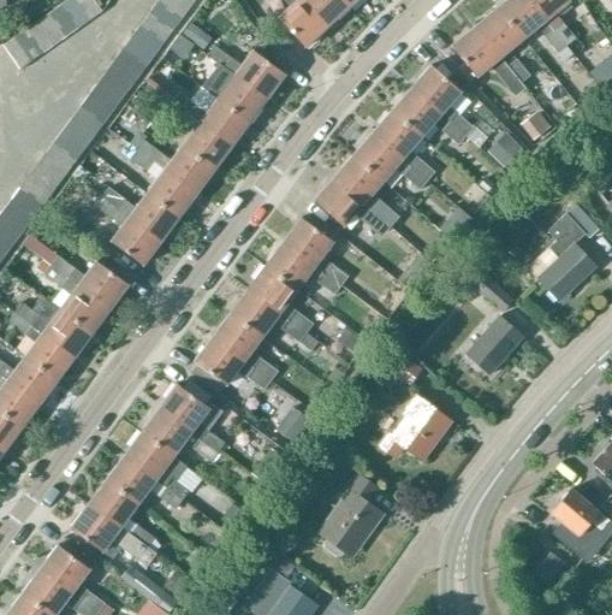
[(69,0),(64,4),(81,28),(91,19),(78,0),(69,0)]
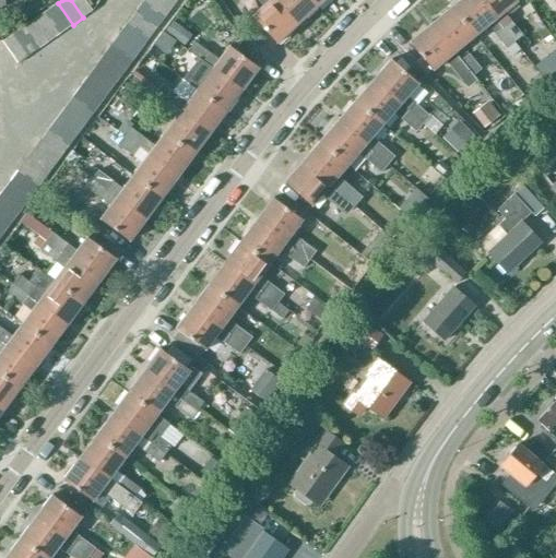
[(71,0),(83,18),(94,10),(87,0),(71,0)]
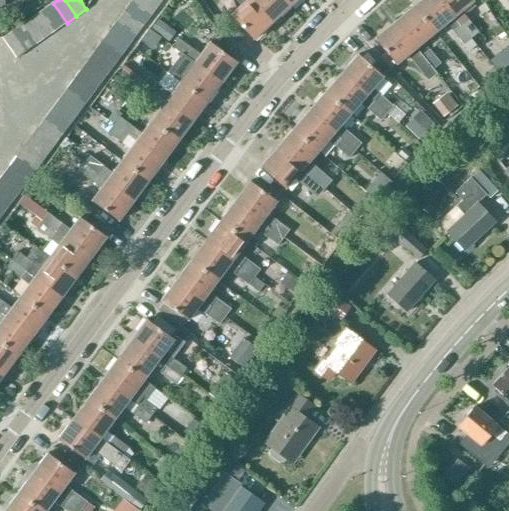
[(133,0),(132,1),(151,16),(159,6),(150,0),(133,0)]
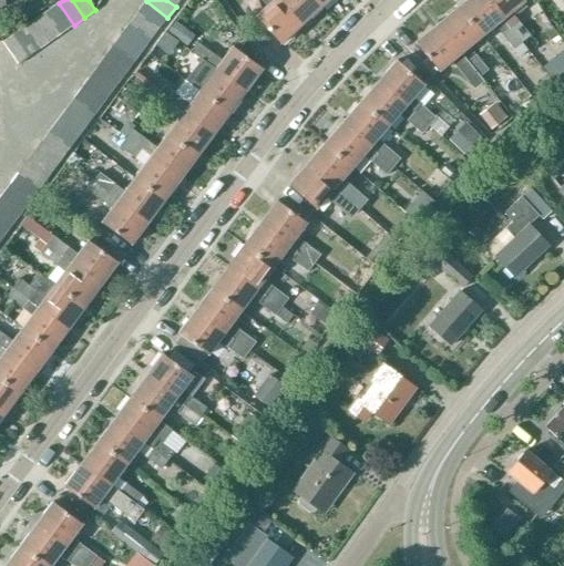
[(282,43),(301,24),(278,0),(267,0),(270,2),(255,17),(282,43)]
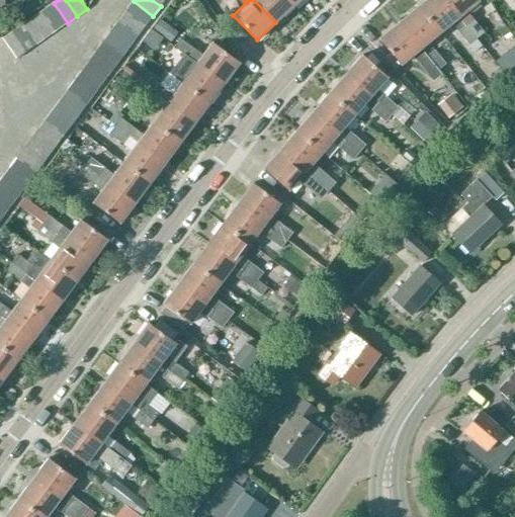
[(254,0),(275,22),(293,5),(288,0),(254,0)]
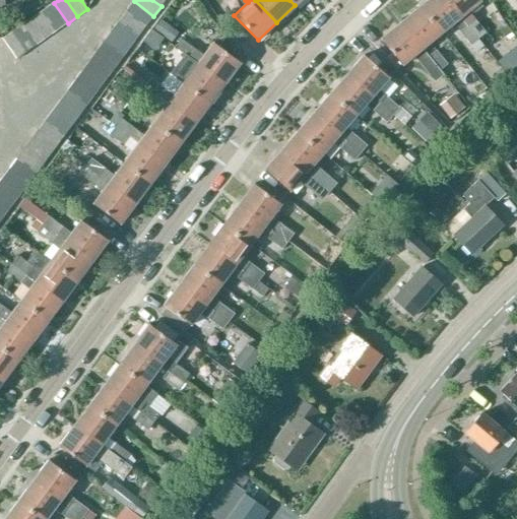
[(428,0),(421,6),(443,33),(455,23),(472,45),(473,44),(479,52),(486,46),(479,39),(472,29),(467,24),(462,17),(447,0),(428,0)]
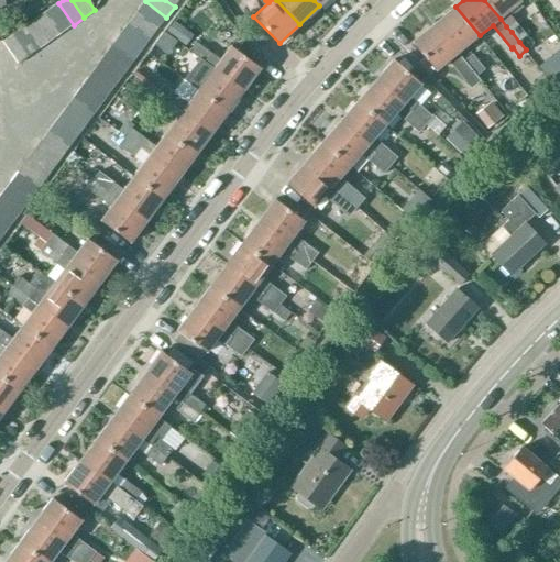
[(484,0),(501,19),(522,1),(520,0),(484,0)]
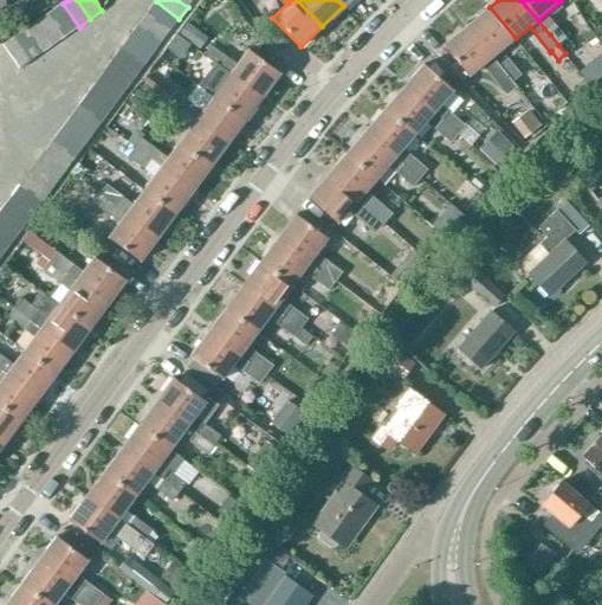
[(147,13),(170,30),(179,19),(156,1),(147,13)]
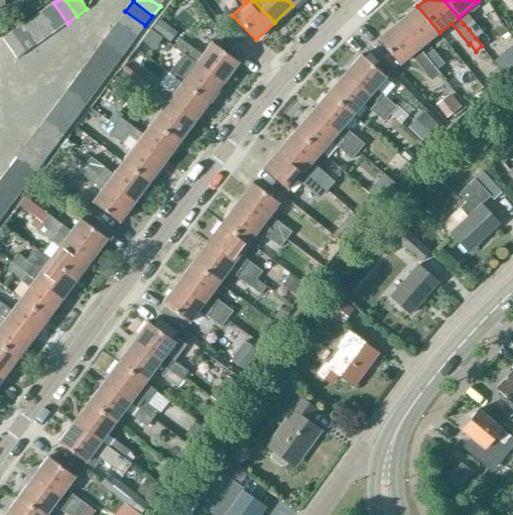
[(43,10),(57,30),(68,23),(53,3),(43,10)]
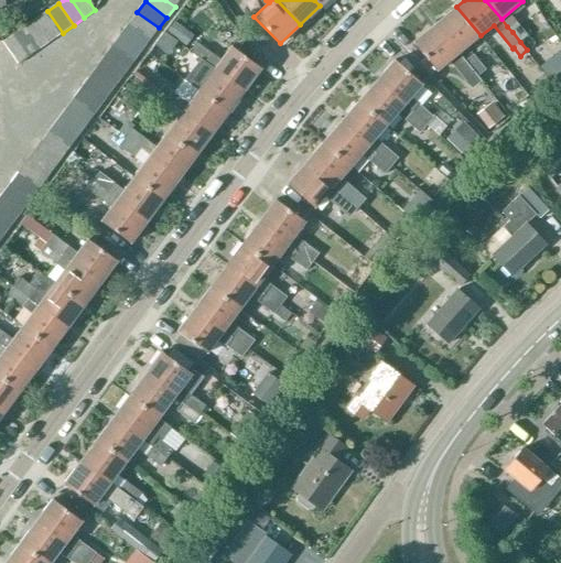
[(456,7),(435,23),(460,53),(481,35),(456,7)]
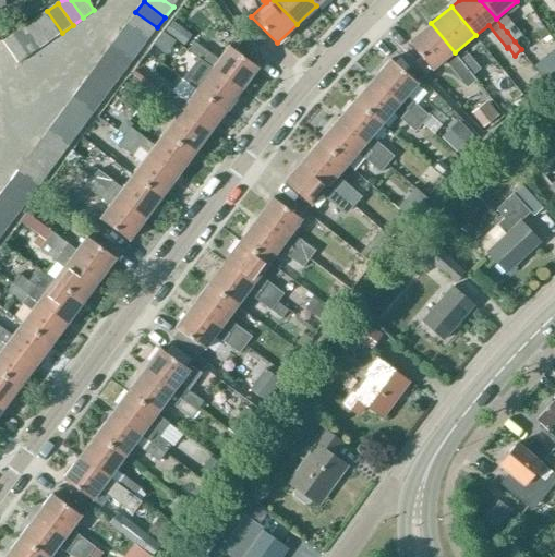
[(36,19),(51,40),(62,33),(47,11),(36,19)]
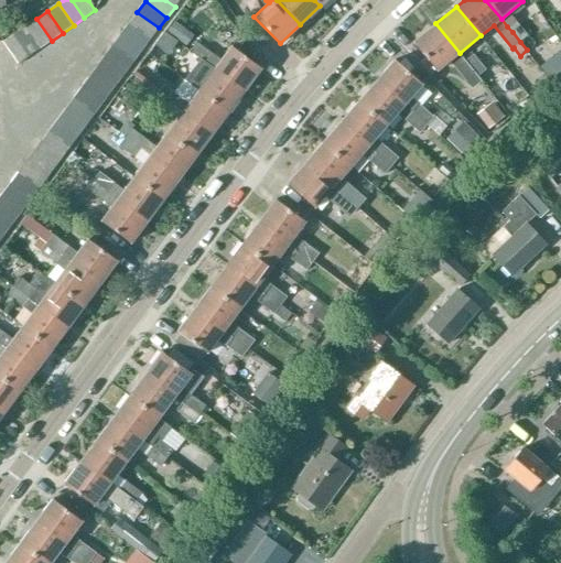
[(129,22),(151,39),(159,28),(137,12),(129,22)]
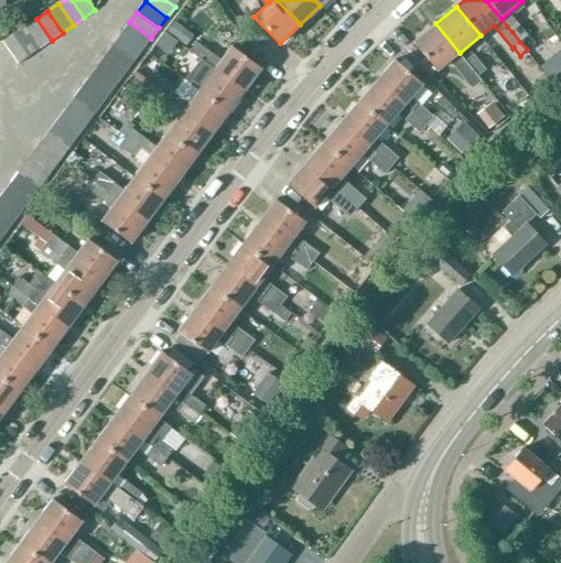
[(36,19),(25,26),(41,49),(52,41),(36,19)]
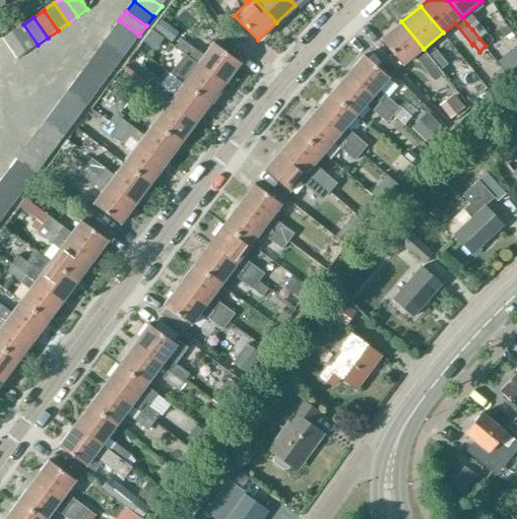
[(472,29),(479,39),(480,39),(488,33),(475,18),(467,24),(472,29)]
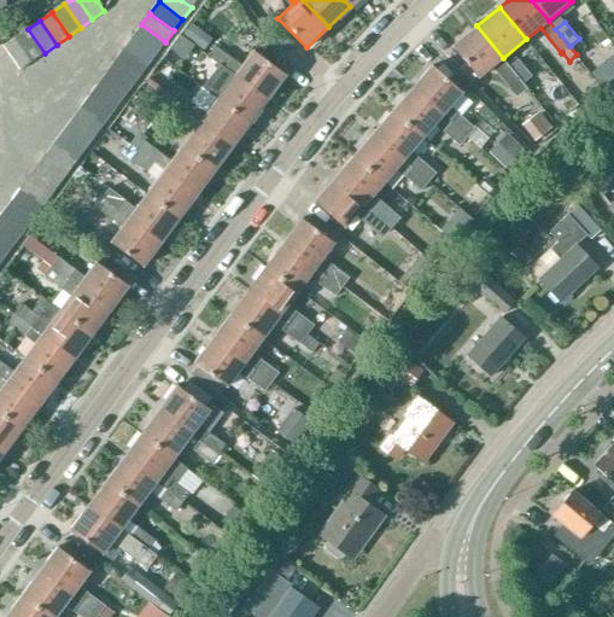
[(165,42),(141,24),(133,36),(157,54),(165,42)]
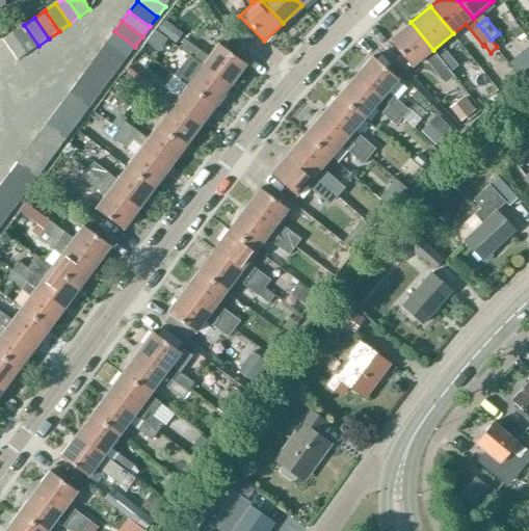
[(411,22),(391,38),(414,67),(426,56),(444,78),(452,72),(440,57),(433,50),(411,22)]
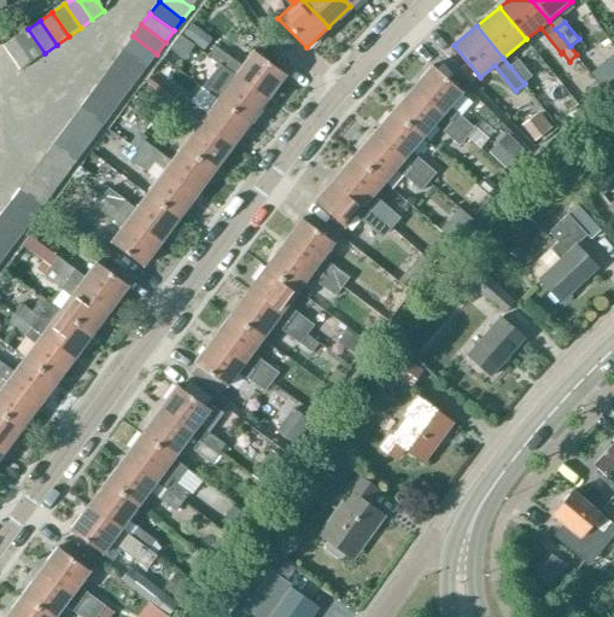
[(28,29),(16,38),(33,60),(45,53),(28,29)]
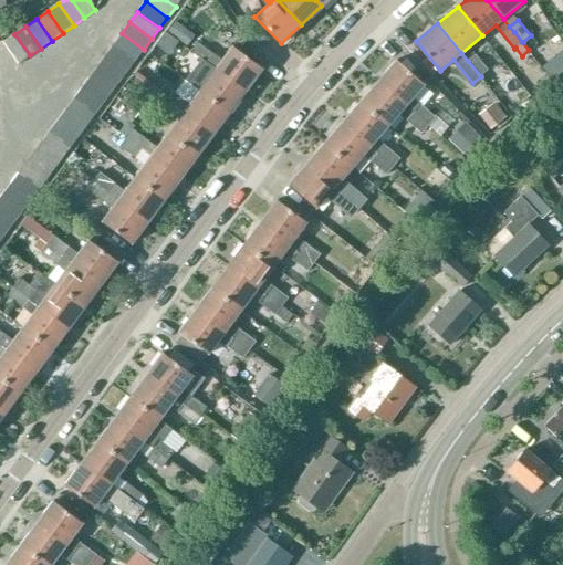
[(189,45),(197,34),(188,28),(180,39),(189,45)]
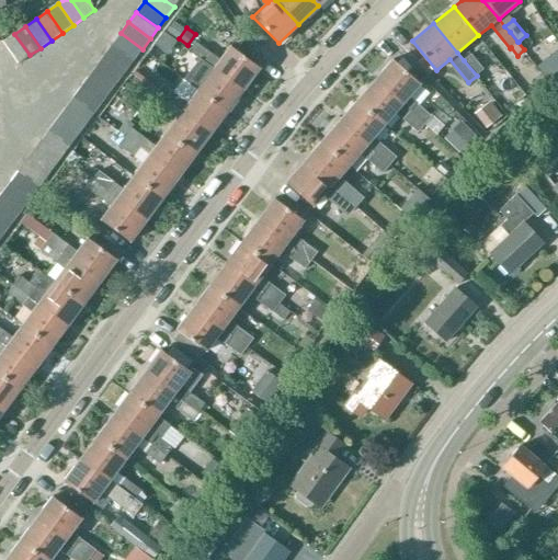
[(113,43),(135,59),(143,49),(121,33),(113,43)]
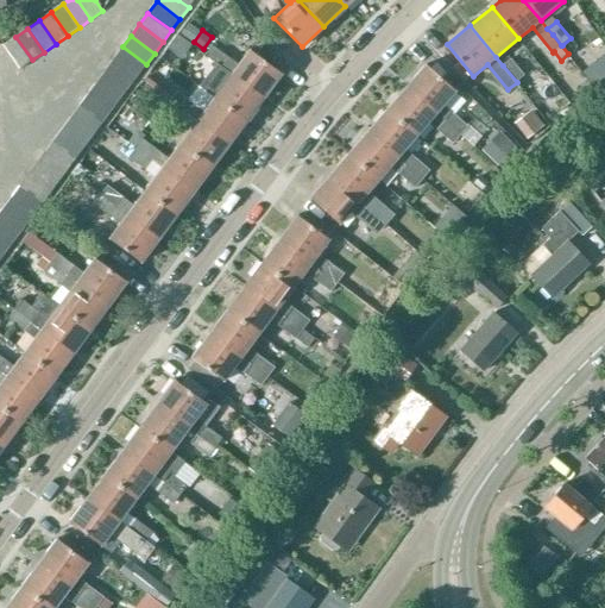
[(32,60),(16,37),(4,45),(20,68),(32,60)]
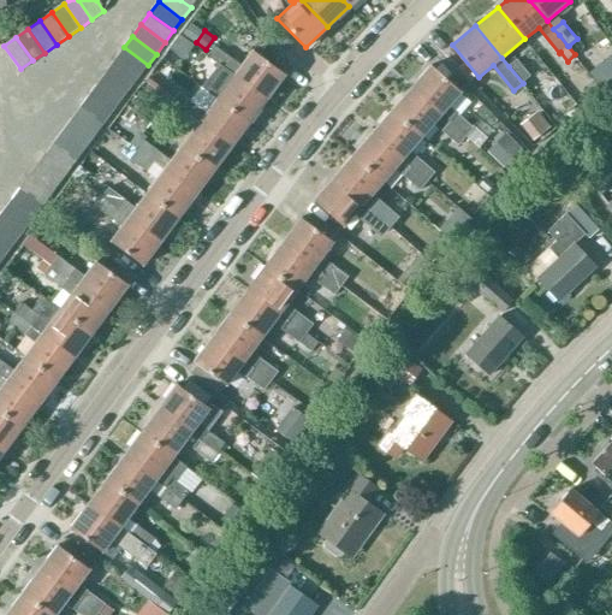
[(220,64),(266,99),(285,74),(253,49),(241,65),(214,45),(207,54),(220,64)]
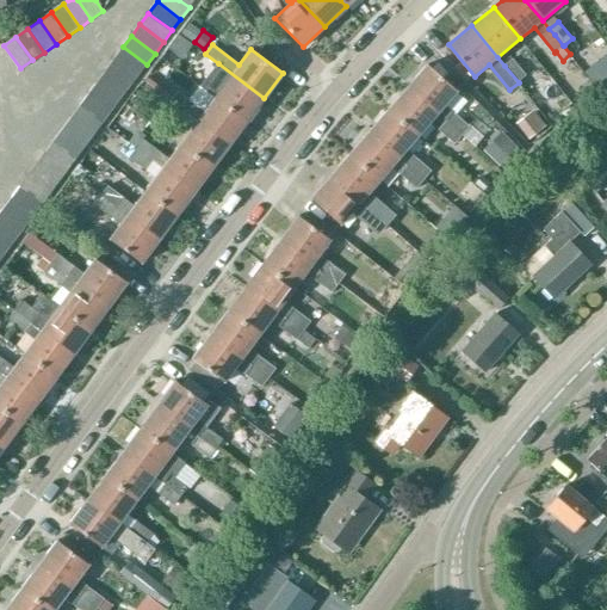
[(123,47),(115,59),(138,76),(147,65),(123,47)]
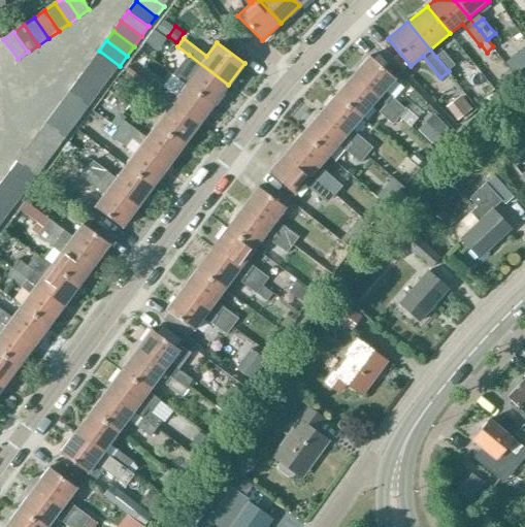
[(99,51),(92,61),(111,76),(120,66),(99,51)]
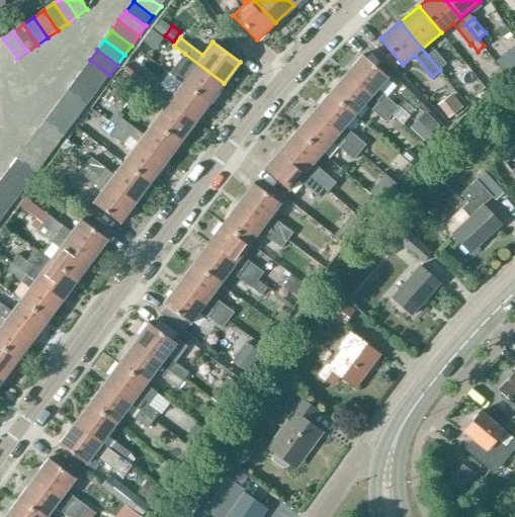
[(446,64),(435,50),(428,56),(440,70),(446,64)]
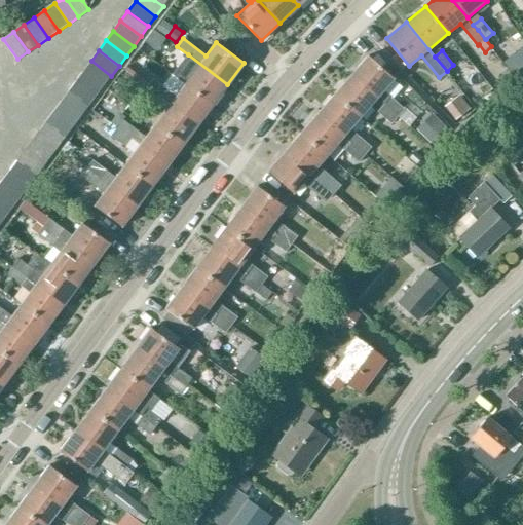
[(380,53),(375,58),(383,66),(388,62),(380,53)]
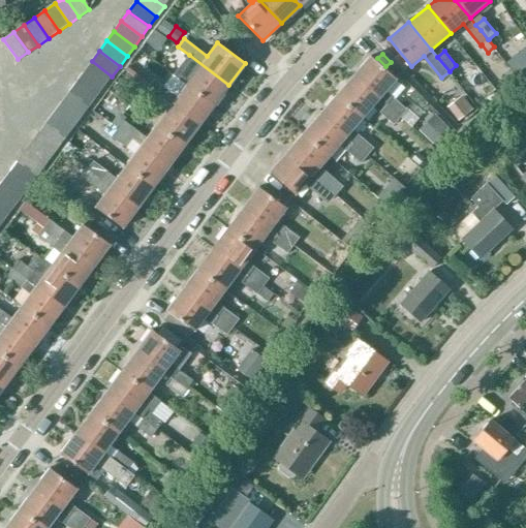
[(189,55),(174,74),(186,84),(214,104),(228,85),(189,55)]
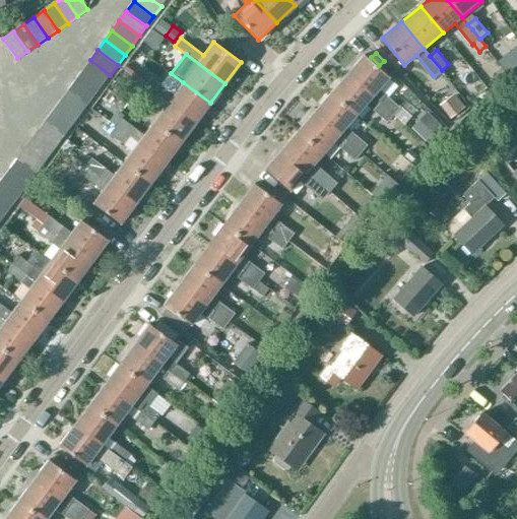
[(367,54),(349,73),(375,95),(383,103),(397,115),(402,108),(388,95),(399,83),(392,76),(379,65),(371,57),(367,54)]
